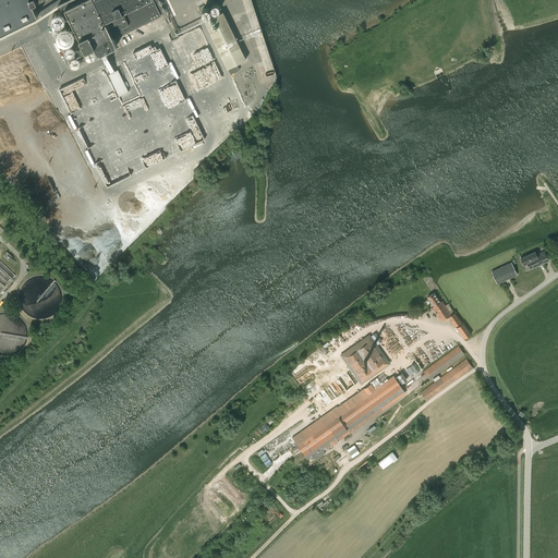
[(0,0),(0,33),(1,33),(3,37),(10,34),(8,29),(38,15),(33,4),(41,0),(0,0)]
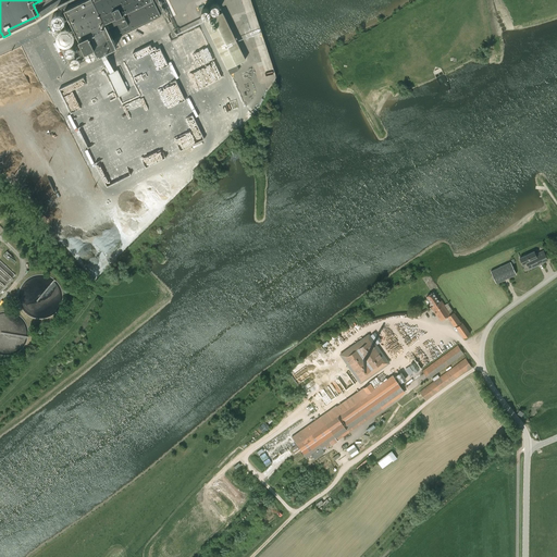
[(78,0),(79,0),(64,8),(65,9),(61,11),(61,12),(60,12),(58,11),(57,12),(54,13),(53,14),(52,17),(52,20),(52,22),(53,23),(56,25),(57,25),(59,25),(61,25),(61,26),(60,27),(59,28),(58,29),(57,32),(56,35),(57,38),(58,40),(60,44),(62,44),(64,45),(66,45),(67,46),(66,46),(65,47),(64,49),(64,51),(64,52),(65,54),(66,56),(69,57),(71,57),(72,57),(71,58),(70,60),(70,62),(70,64),(71,65),(73,66),(75,67),(77,67),(78,66),(81,65),(81,64),(81,62),(82,61),(81,61),(81,59),(84,58),(82,52),(112,36),(113,38),(168,12),(161,0),(78,0)]
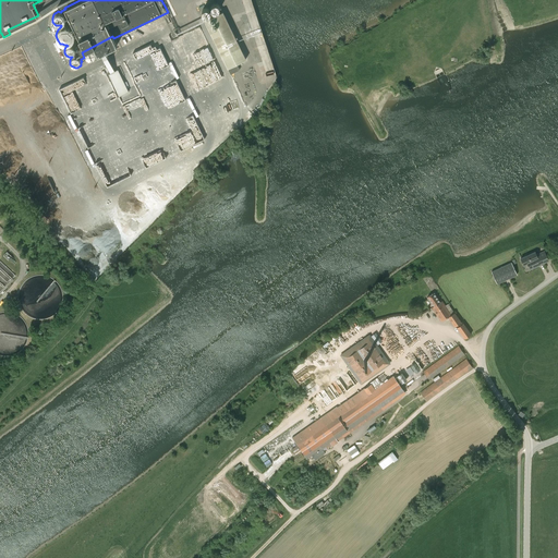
[(209,17),(210,19),(204,22),(228,70),(246,60),(219,5),(218,4),(217,3),(216,3),(214,3),(211,4),(211,5),(210,8),(210,9),(210,10),(210,11),(209,10),(208,9),(207,9),(206,9),(205,9),(204,9),(203,10),(202,11),(201,12),(201,13),(202,15),(203,17),(204,19),(206,19),(208,17),(209,17)]
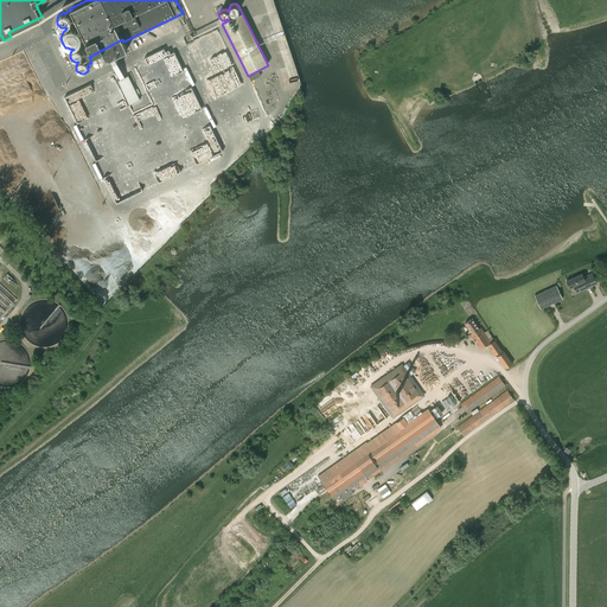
[(196,164),(222,152),(210,123),(203,127),(204,129),(195,134),(202,152),(192,157),(196,164)]
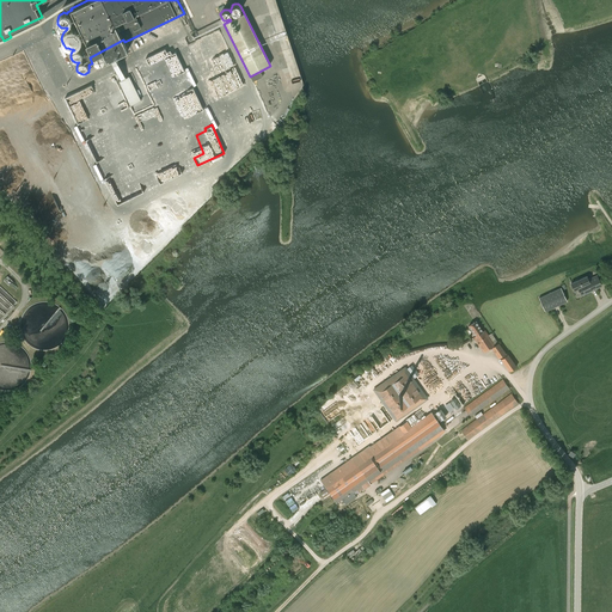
[(173,169),(157,176),(159,182),(177,175),(176,169),(173,170),(173,169)]
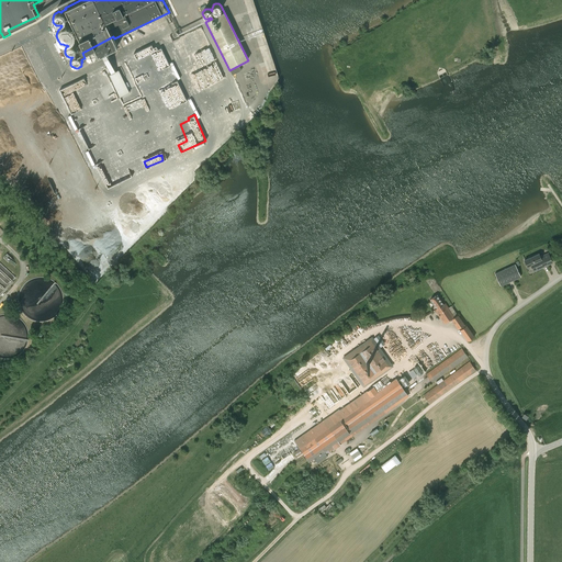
[(102,161),(96,165),(105,187),(130,177),(125,166),(108,173),(102,161)]
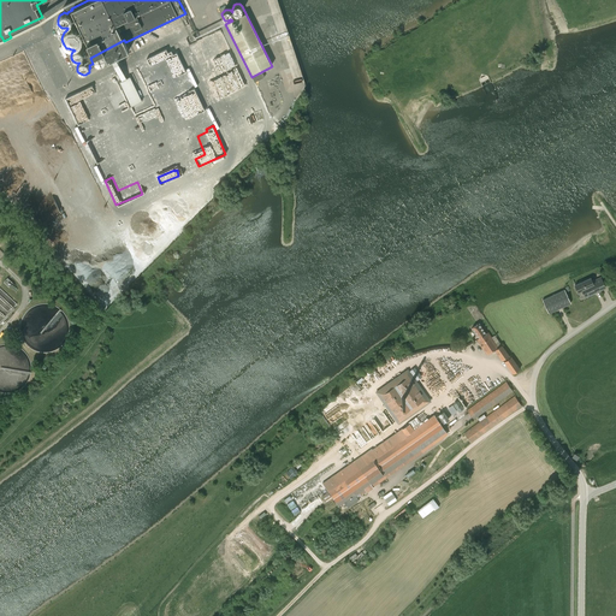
[(15,286),(12,284),(6,279),(6,278),(5,279),(5,280),(7,283),(9,284),(10,285),(10,286),(16,291),(18,289),(15,286)]
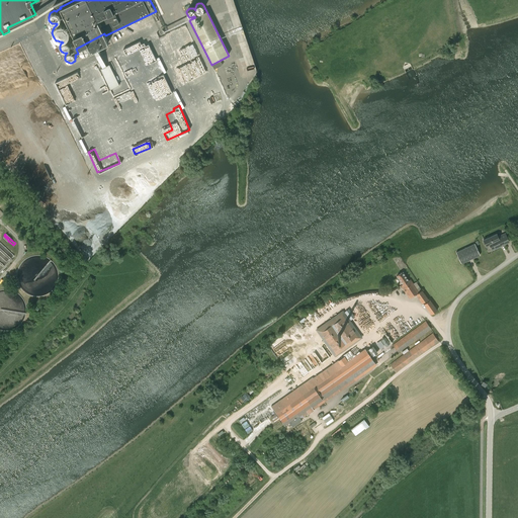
[(492,249),(504,244),(509,242),(507,236),(499,240),(497,234),(484,240),(486,246),(490,244),(492,249)]
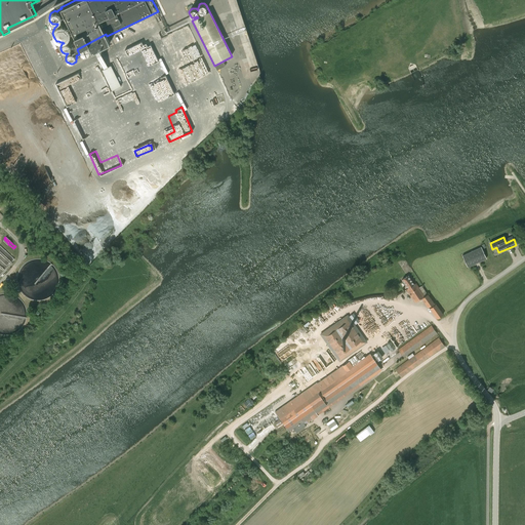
[(468,268),(486,259),(481,248),(462,256),(468,268)]
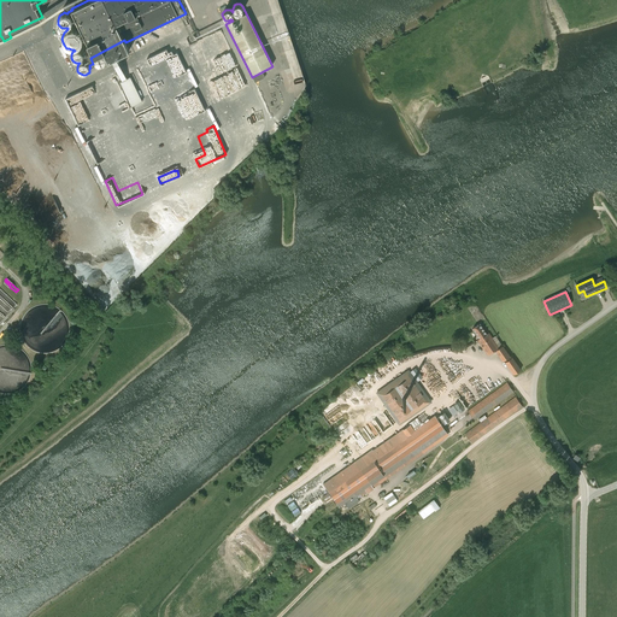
[(486,335),(483,329),(480,324),(472,329),(476,334),(480,339),(477,340),(488,356),(495,351),(503,362),(510,356),(503,346),(499,348),(489,333),(486,335)]
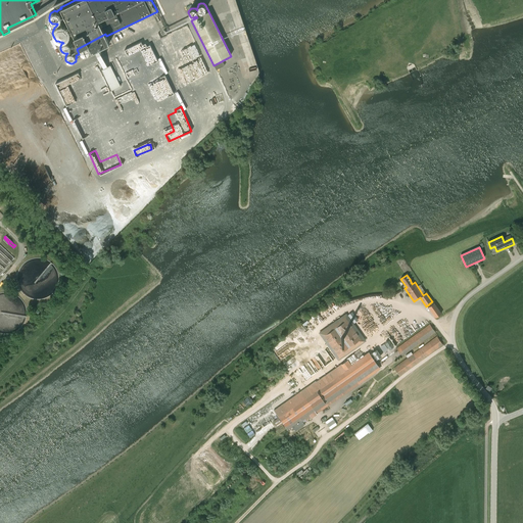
[(434,302),(428,307),(435,318),(441,313),(434,302)]
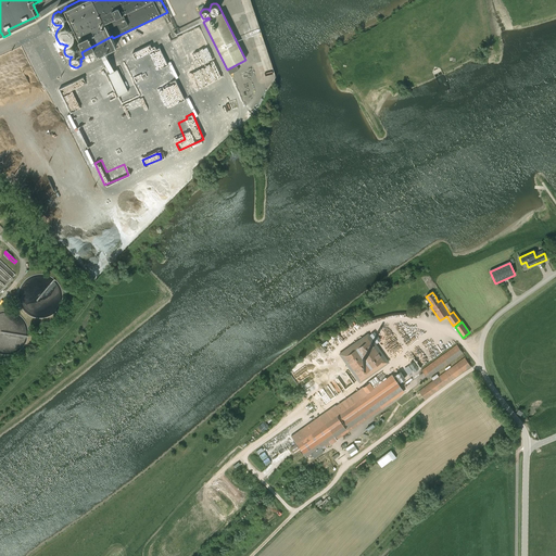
[(359,383),(386,365),(389,363),(368,332),(339,353),(339,354),(359,383)]
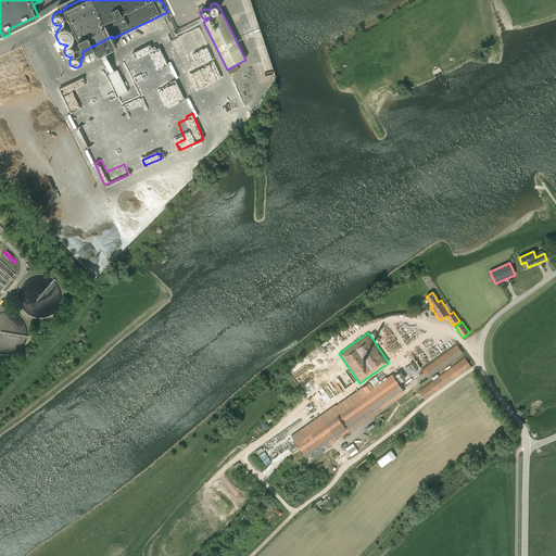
[(306,457),(311,454),(314,458),(324,452),(323,449),(401,394),(400,392),(403,390),(392,375),(374,388),(369,382),(363,387),(336,406),(336,405),(291,437),(298,444),(299,446),(304,454),(306,457)]
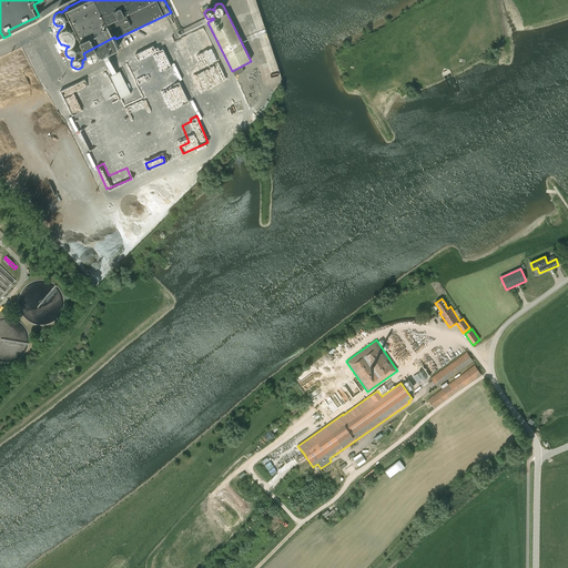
[(363,457),(361,454),(354,458),(358,466),(366,462),(363,457)]
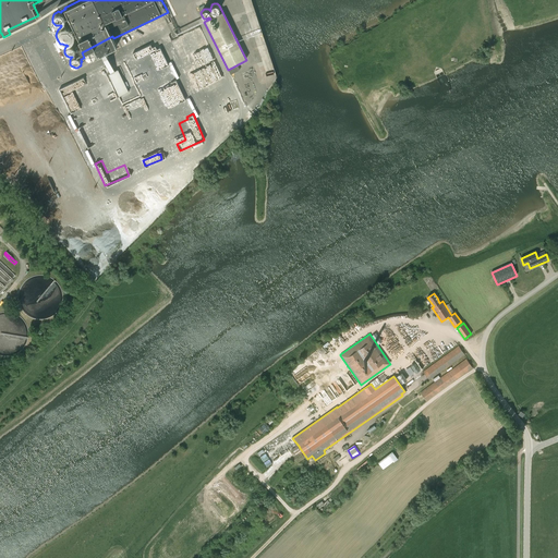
[(381,469),(397,458),(392,451),(377,462),(381,469)]
